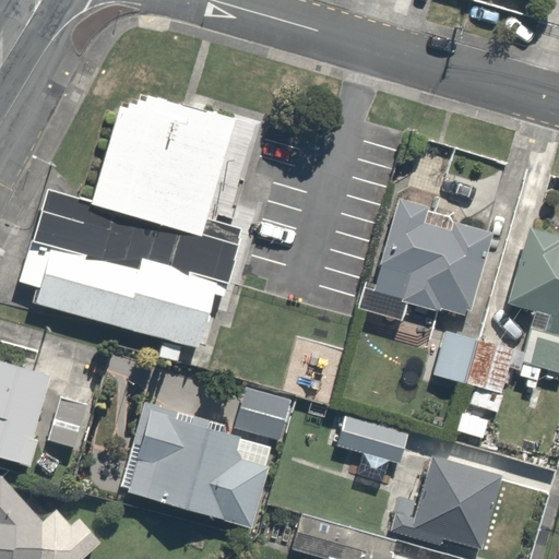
[(93,201),(47,188),(21,282),(40,287),(37,302),(198,347),(213,292),(224,294),(241,229),(204,218),(232,118),(147,95),(146,102),(139,99),(138,105),(129,103),(127,107),(120,105),(93,201)]
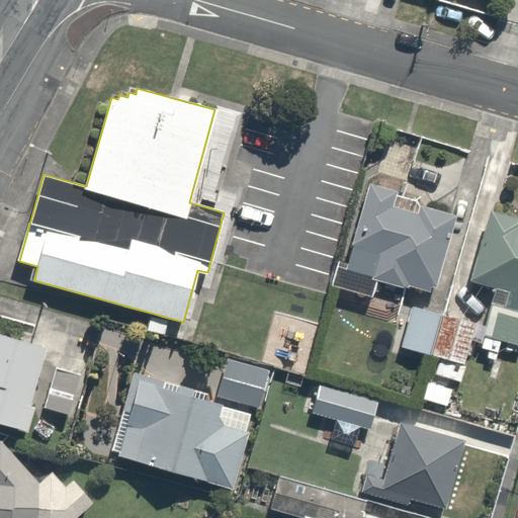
[(332,285),(373,297),(378,281),(409,289),(410,286),(431,291),(432,288),(437,289),(457,217),(423,206),(420,216),(393,208),(398,192),(370,185),(348,264),(339,261),(332,285)]
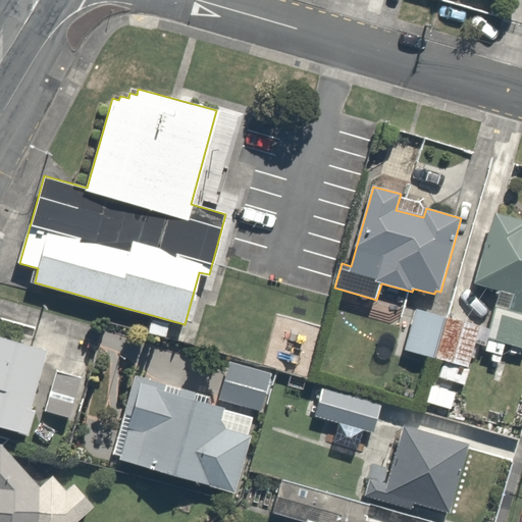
[(489,338),(521,348),(521,221),(497,214),(477,281),(504,289),(489,338)]
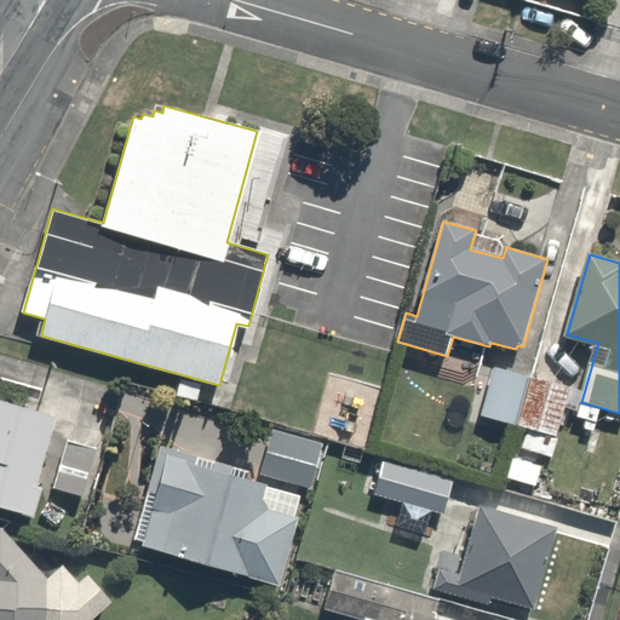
[(495,368),(482,415),(516,425),(529,378),(495,368)]
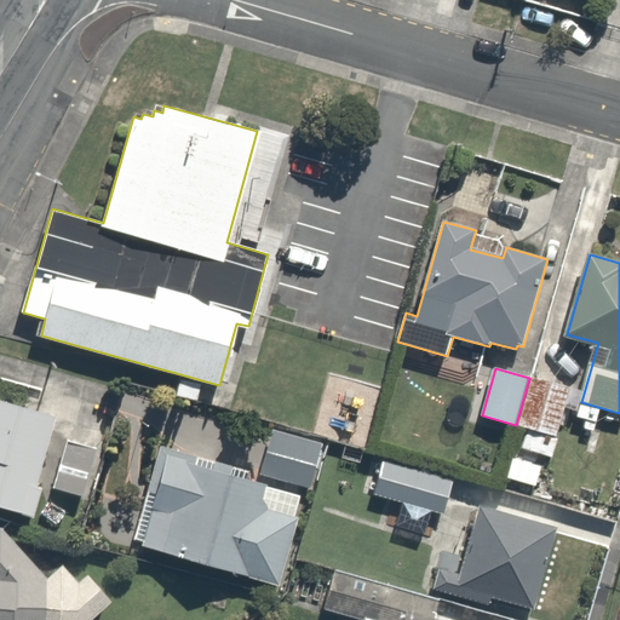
[(569,388),(532,378),(518,425),(556,436),(569,388)]
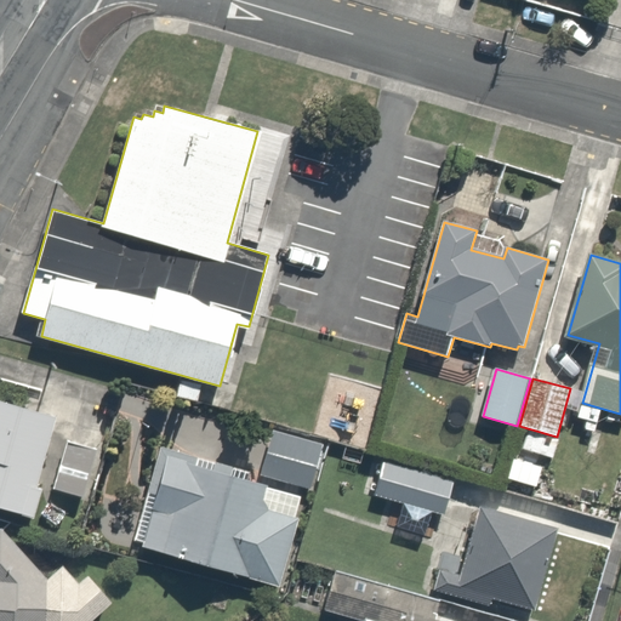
[(0,510),(34,519),(43,491),(35,489),(56,419),(0,402),(0,510)]
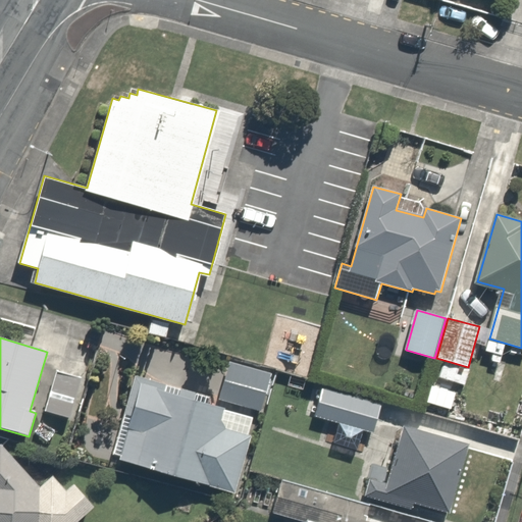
[(229,361),(218,400),(261,411),(271,373),(229,361)]
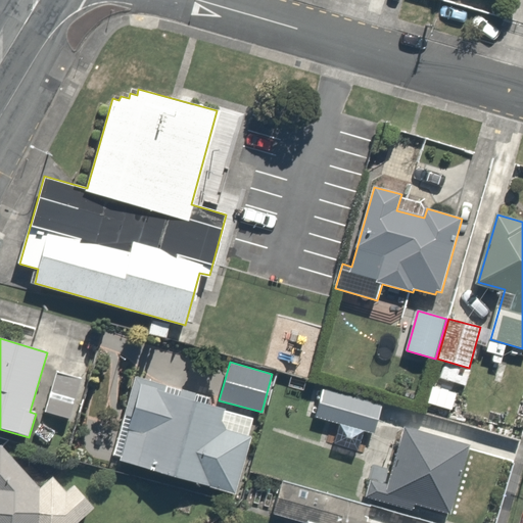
[(80,378),(56,372),(44,412),(67,419),(80,378)]
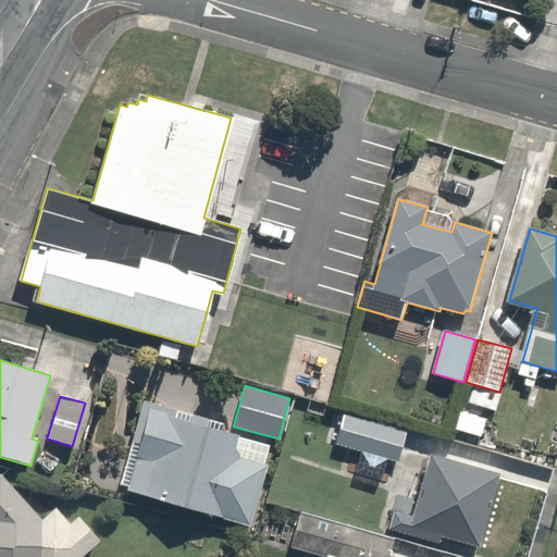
[(224,423),(144,399),(119,485),(126,487),(125,492),(251,529),(271,465),(265,463),(271,446),(225,432),(224,423)]
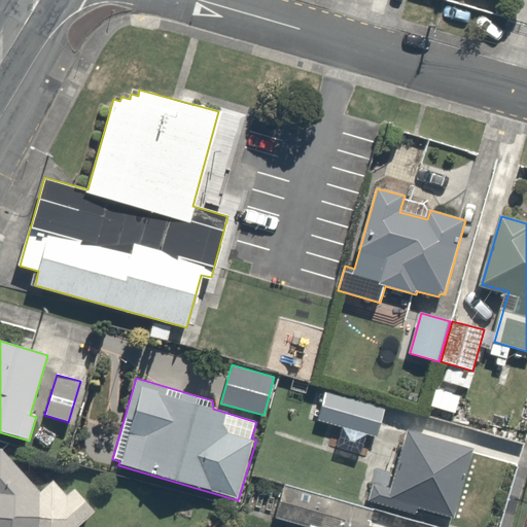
[(460,396),(435,389),(430,406),(455,414),(460,396)]
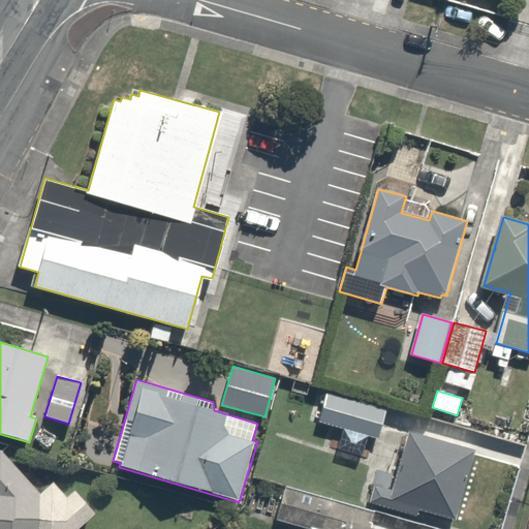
[(385,410),(327,394),(319,422),(378,437),(385,410)]
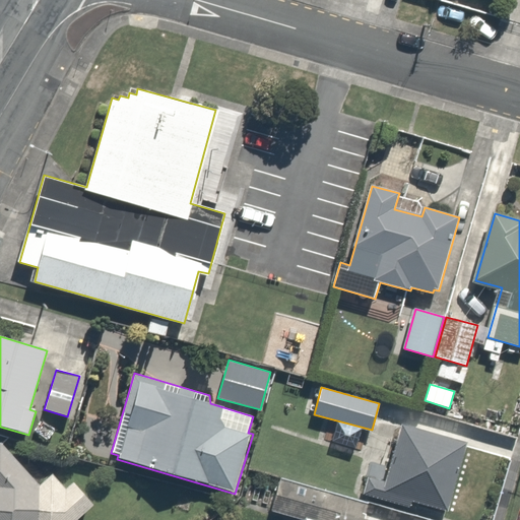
[(448,511),(467,443),(401,425),(390,466),(371,460),(362,495),(410,508),(412,501),(448,511)]
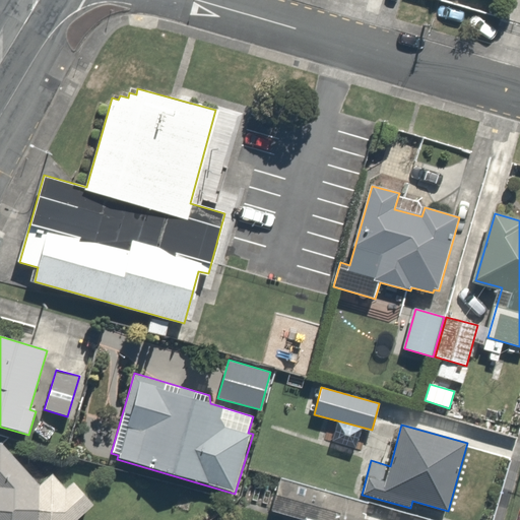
[(29,480),(0,446),(0,519),(67,519),(63,515),(81,500),(63,477),(57,481),(45,467),(29,480)]
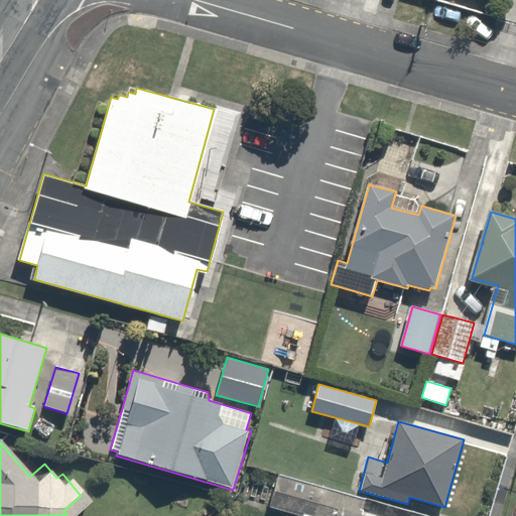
[(278,475),(268,508),(295,515),(368,515),(362,514),(366,500),(278,475)]
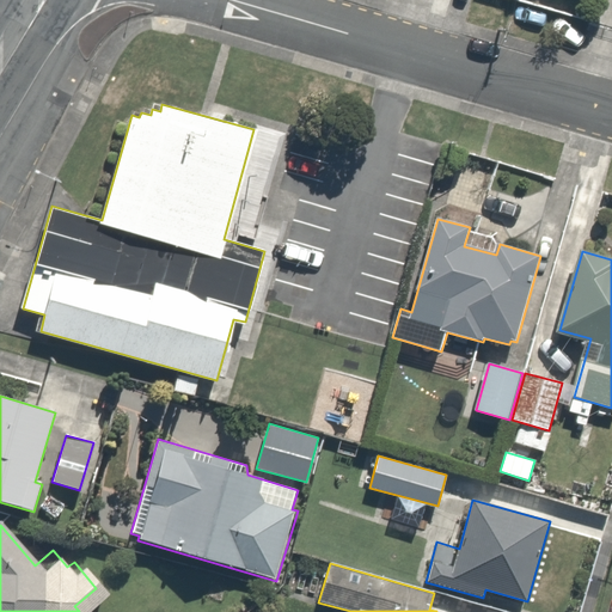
All buildings are outlined.
